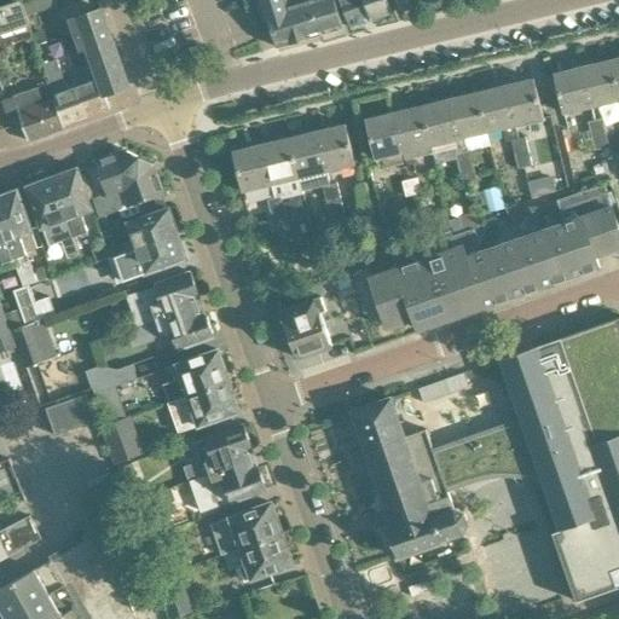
[(29,25),(30,24),(27,12),(22,0),(16,0),(0,5),(0,34),(3,34),(5,45),(33,35),(29,25)]
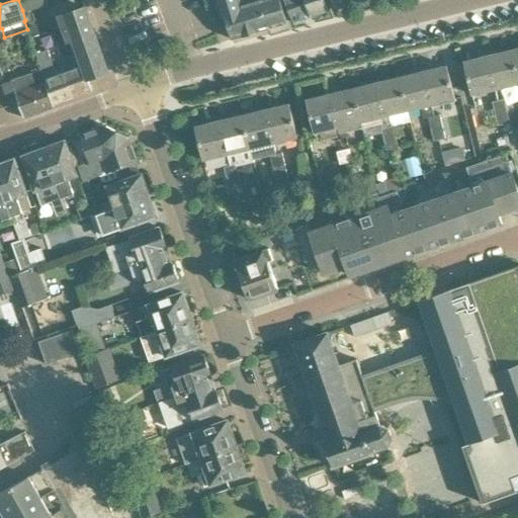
[(18,0),(22,10),(44,4),(41,0),(18,0)]
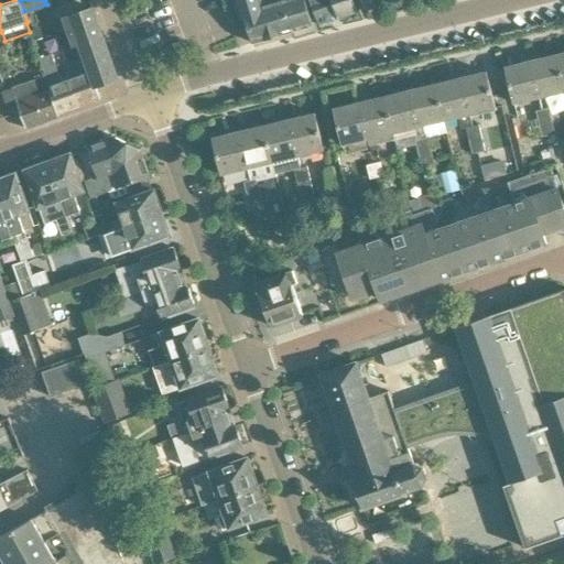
[(245,18),(252,43),(263,40),(272,38),(260,0),(234,0),(240,19),(245,18)]
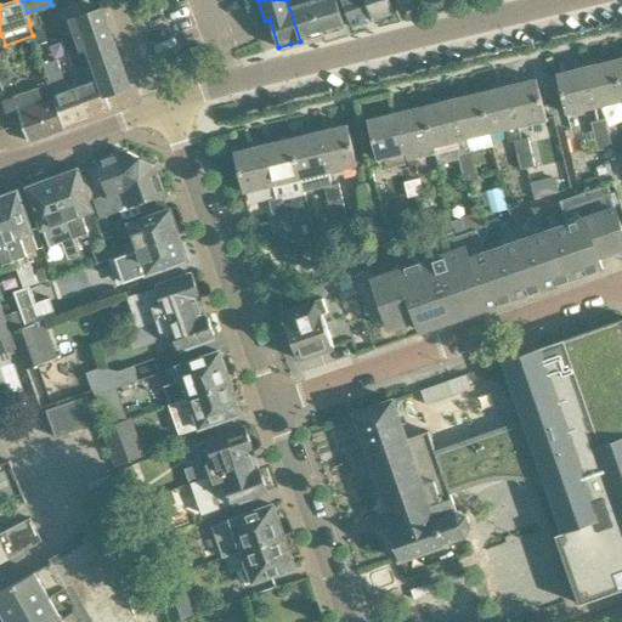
[(287,0),(300,41),(322,34),(312,0),(311,0),(287,0)]
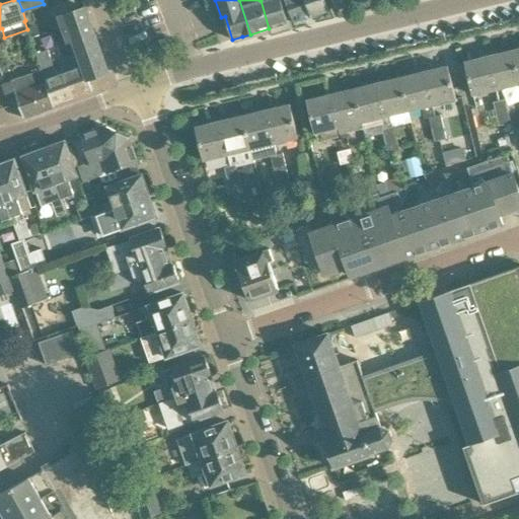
[(269,28),(288,22),(281,0),(260,0),(261,0),(269,28)]
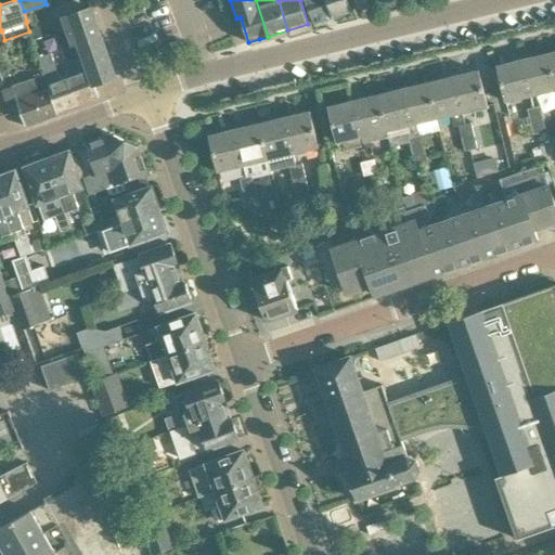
[(305,0),(314,24),(331,18),(327,10),(332,8),(328,0),(326,0),(325,0),(305,0)]
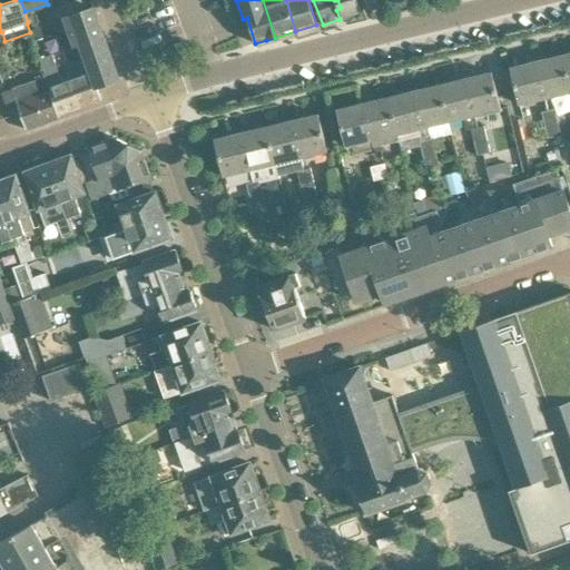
[(334,0),(335,0),(337,0),(341,8),(336,10),(340,19),(363,10),(357,0),(334,0)]
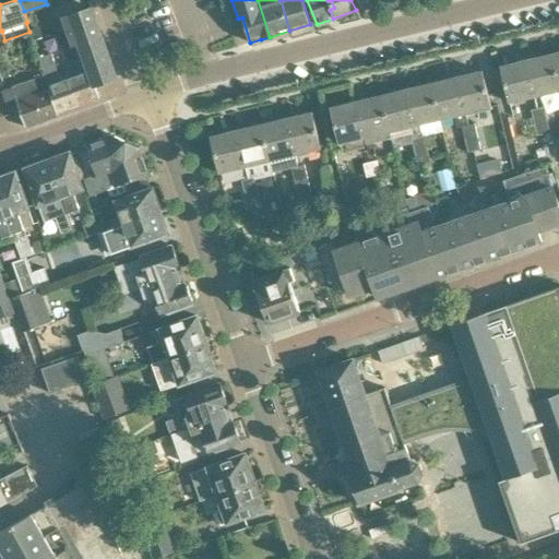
[(358,0),(363,9),(389,1),(388,0),(358,0)]
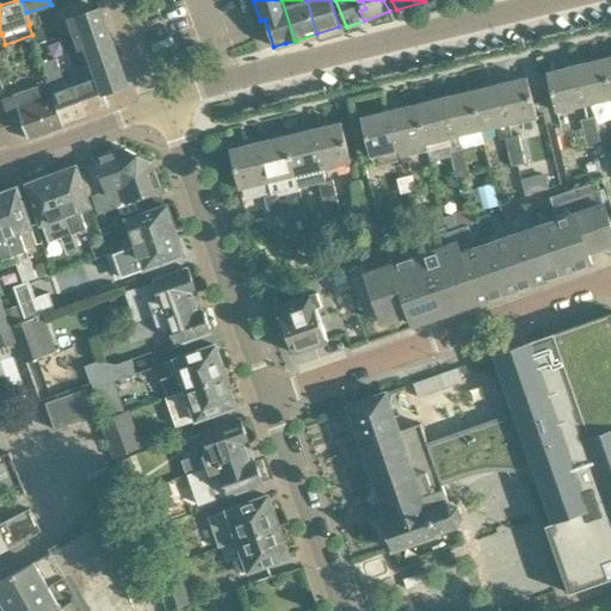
[(100,8),(78,16),(72,18),(81,47),(81,49),(82,48),(85,53),(90,51),(91,57),(98,78),(104,93),(105,93),(128,85),(100,8)]
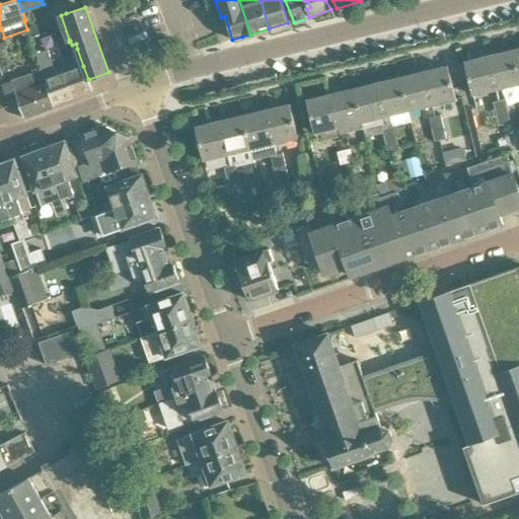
[(69,42),(69,40),(64,42),(67,52),(77,49),(76,44),(72,45),(70,41),(69,42)]
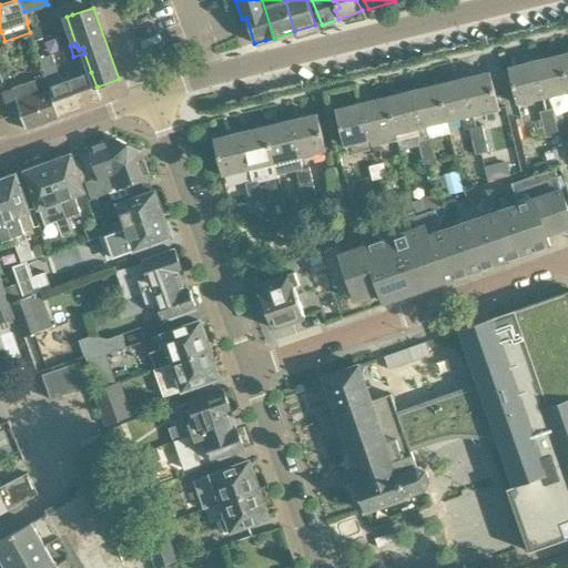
[(46,75),(49,88),(59,117),(102,100),(98,87),(97,87),(91,72),(61,82),(51,53),(39,58),(46,75)]
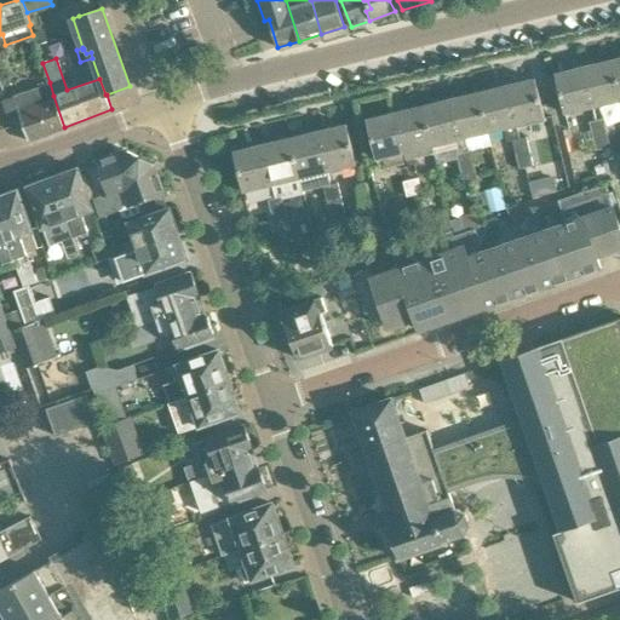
[(619,95),(612,59),(584,67),(593,107),(619,99),(619,95)]
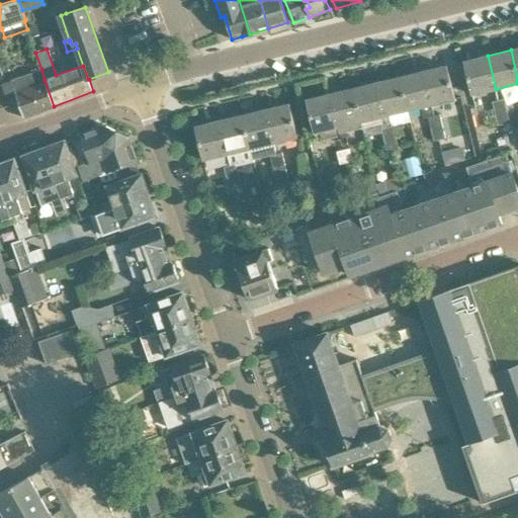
[(463,62),(468,81),(471,95),(496,89),(488,56),(463,62)]
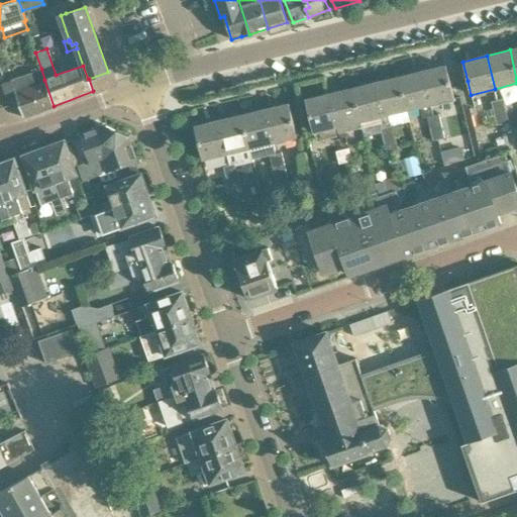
[(446,66),(423,71),(425,82),(431,105),(454,99),(446,66)]
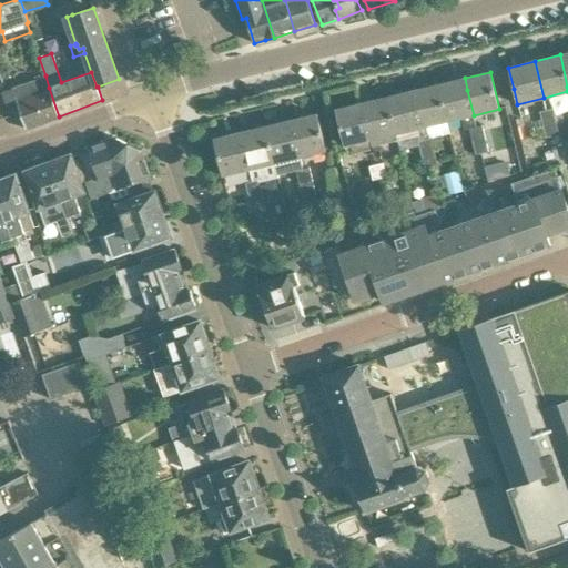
[(46,75),(11,88),(0,92),(9,115),(19,112),(26,129),(59,117),(49,88),(46,75)]
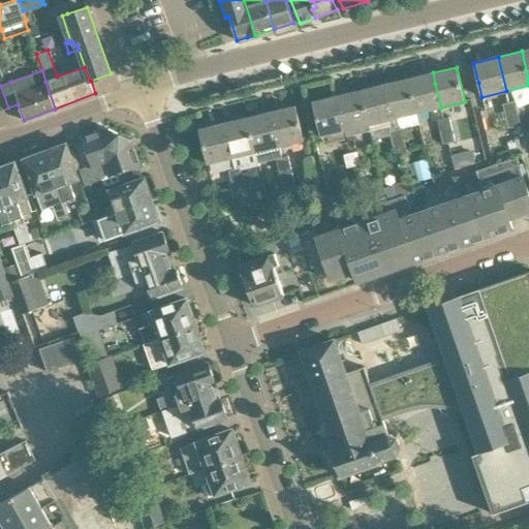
[(435,84),(433,72),(408,79),(416,114),(430,110),(433,121),(437,120),(440,132),(453,129),(449,117),(443,118),(441,107),(439,98),(435,84)]
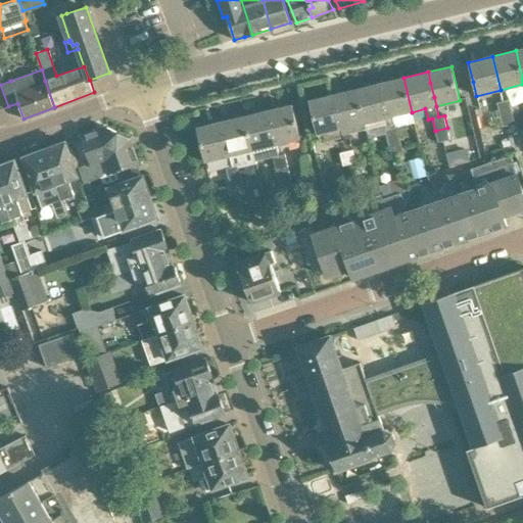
[(403,78),(381,83),(389,117),(412,112),(403,78)]
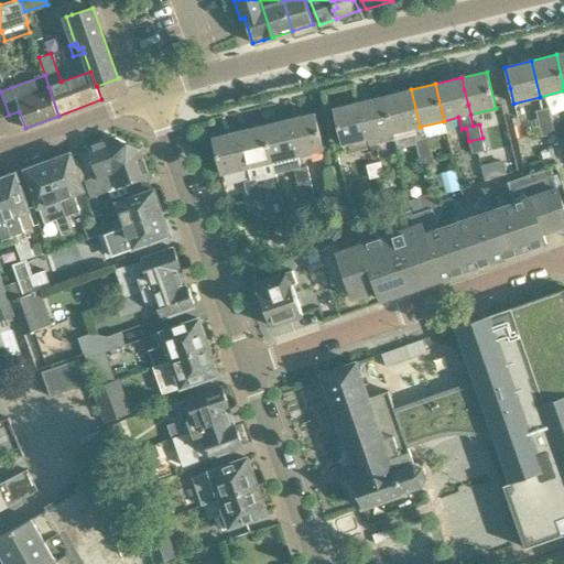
[(411,89),(386,96),(394,133),(420,127),(411,89)]
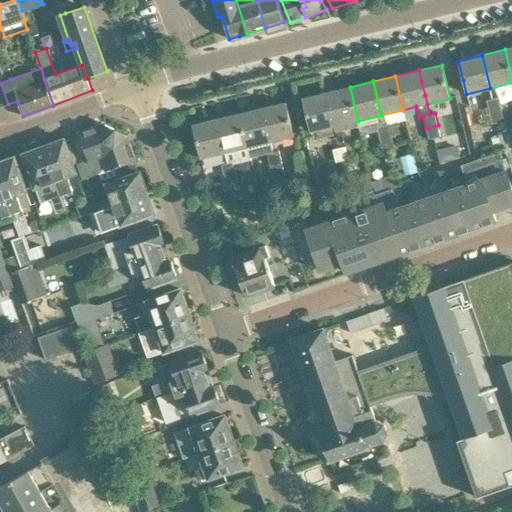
[(350,87),(327,93),(336,132),(348,128),(359,126),(357,121),(358,121),(350,87)]
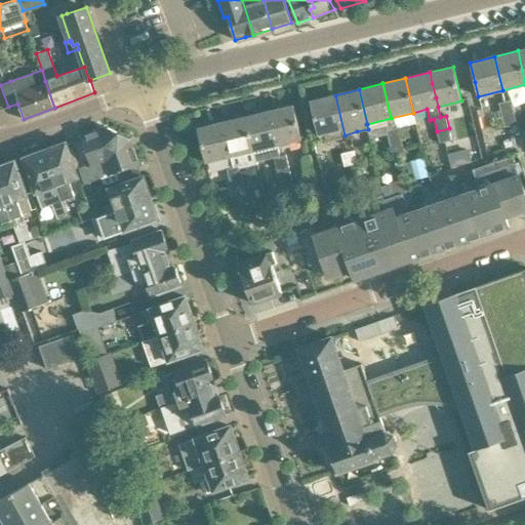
[(335,95),(310,102),(319,135),(342,129),(344,135),(345,135),(335,95)]
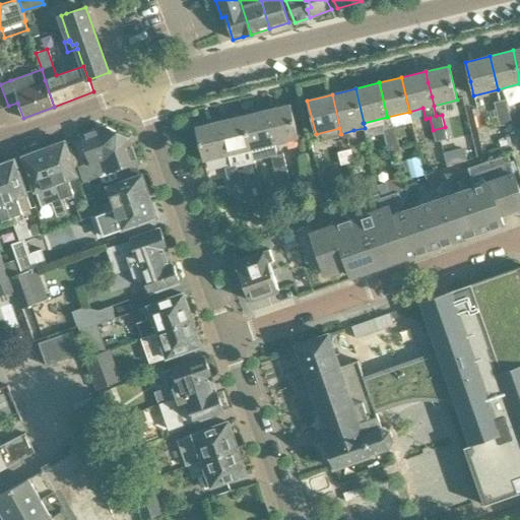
[(494,102),(497,114),(509,111),(506,99),(500,100),(494,102)]
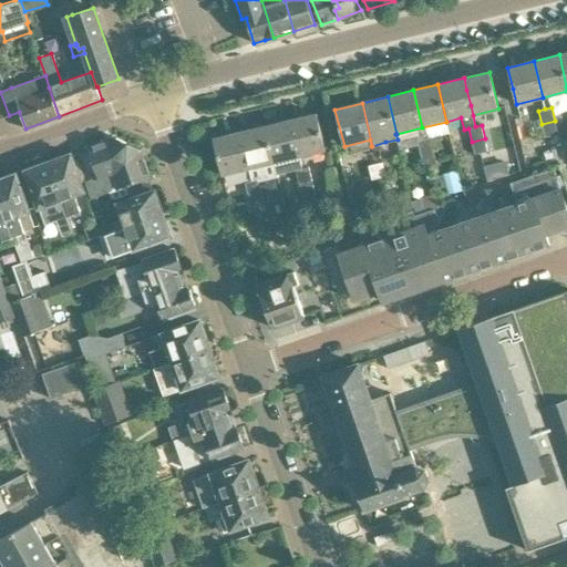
[(317,113),(291,120),(300,156),(326,151),(317,113)]
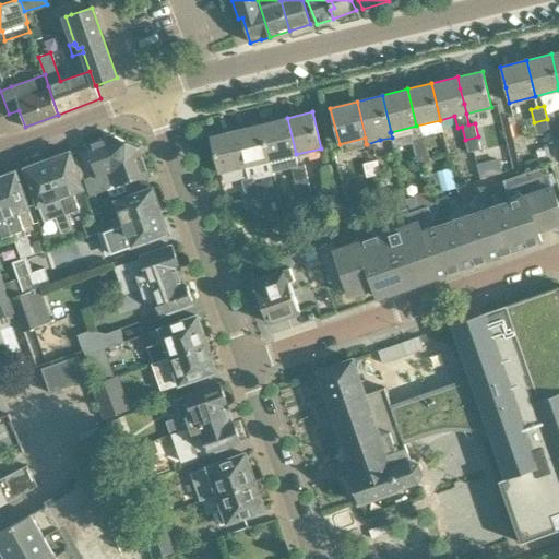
[(287,118),(262,125),(271,161),(296,154),(287,118)]
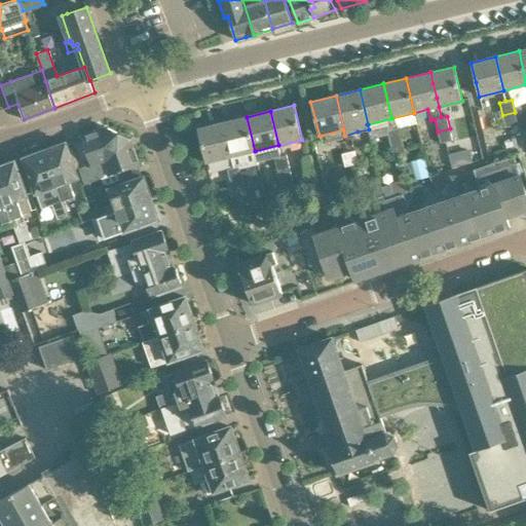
[(515,112),(502,115),(504,127),(517,124),(515,112)]
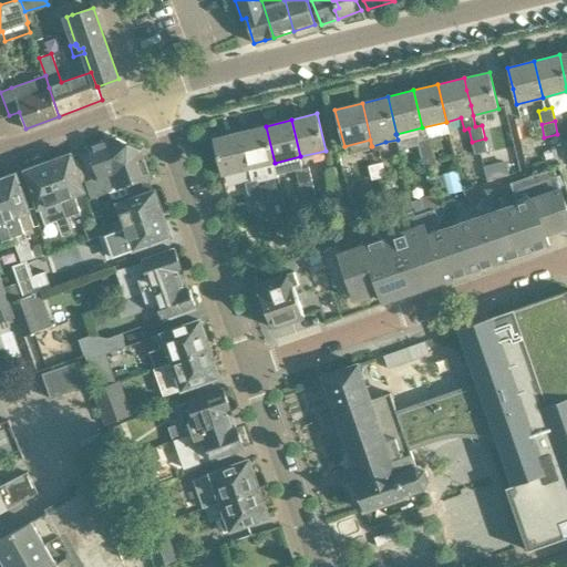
[(266,126),(240,132),(249,168),(275,163),(266,126)]
